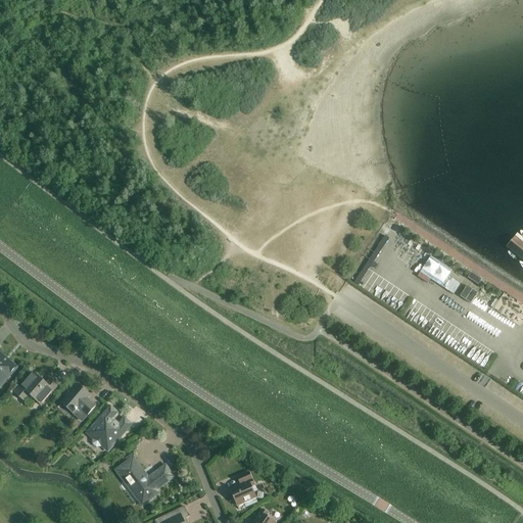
[(522,239),(518,235),(508,246),(522,259),(522,239)]
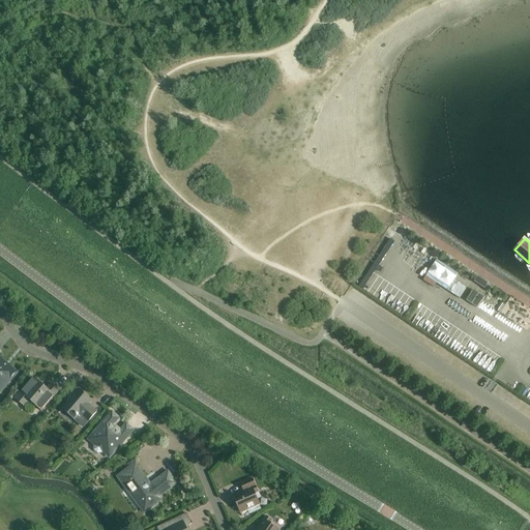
[(466,281),(458,274),(461,269),(438,254),(428,270),(459,291),(466,281)]
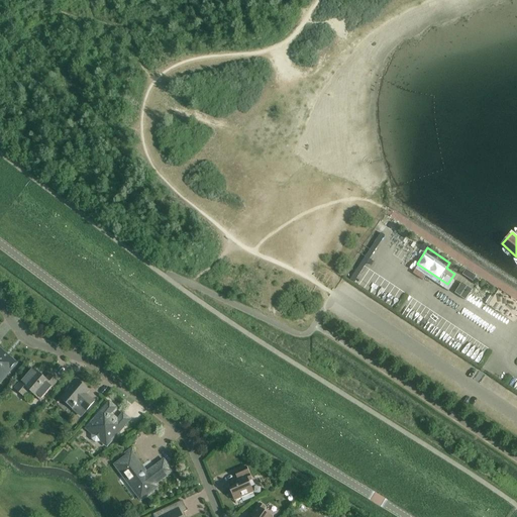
[(457,281),(471,290),(478,282),(464,272),(457,281)]
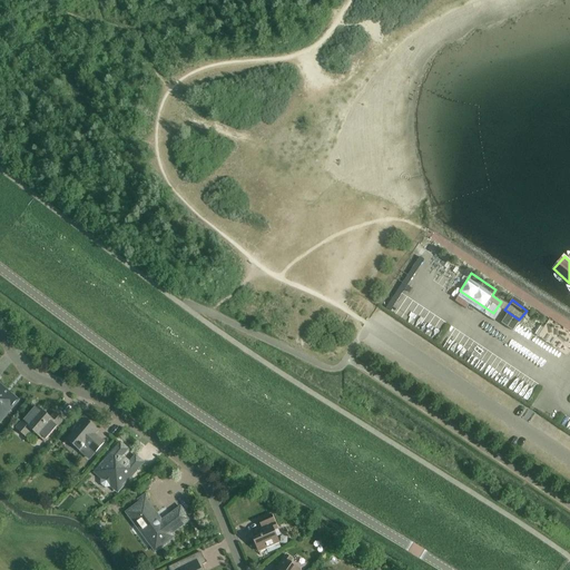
[(412,316),(419,320),(423,312),(416,307),(412,316)]
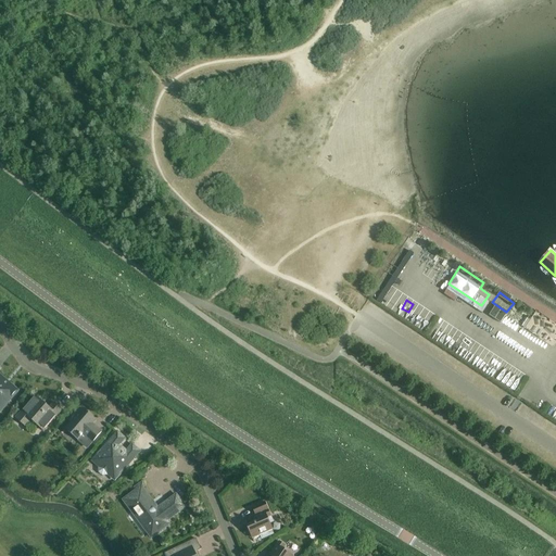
[(509,361),(506,366),(521,375),(525,369),(509,361)]
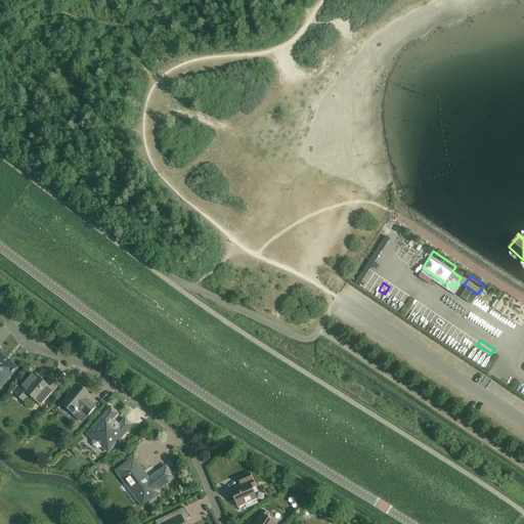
[(475,357),(479,351),(467,342),(462,348),(475,357)]
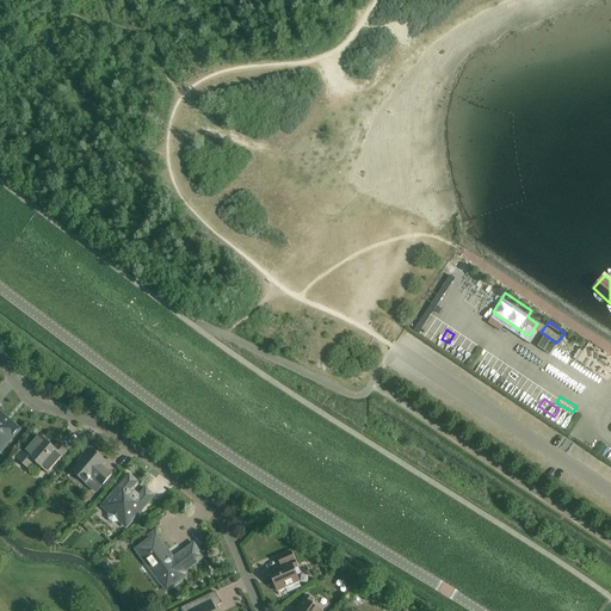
[(556,418),(567,424),(573,414),(561,408),(556,418)]
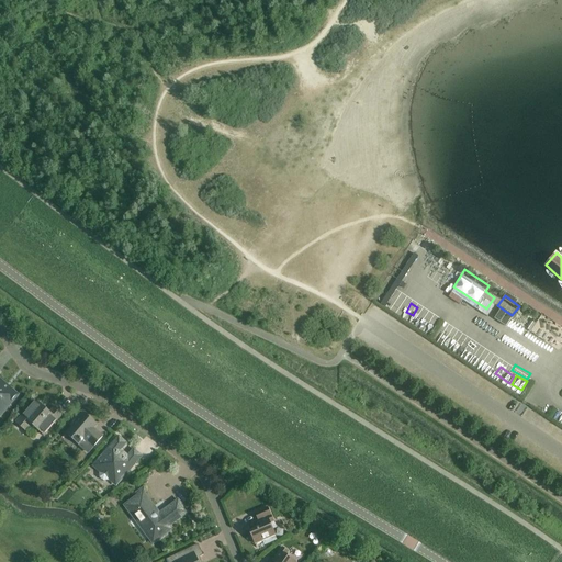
[(0,416),(9,407),(8,405),(15,395),(0,381),(0,416)]
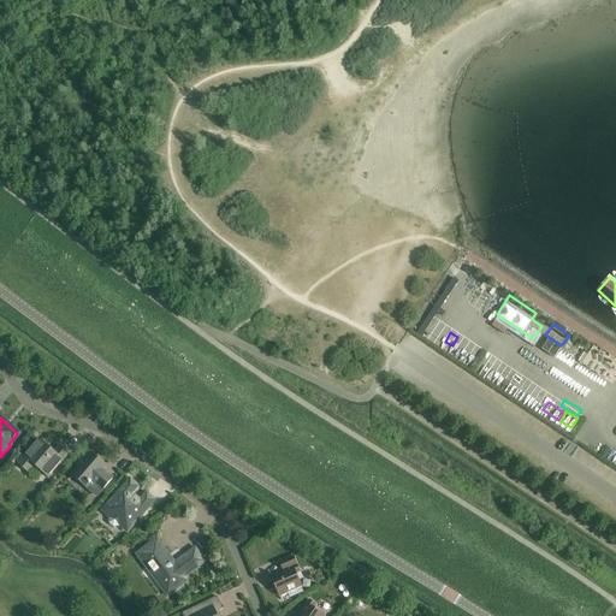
[(60,446),(54,454),(39,439),(18,465),(28,473),(34,466),(48,478),(69,454),(60,446)]
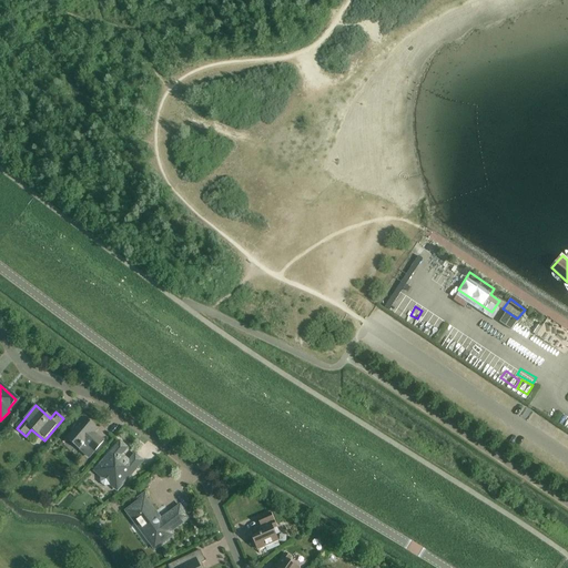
[(94,433),(97,429),(83,418),(81,422),(79,421),(72,428),(77,433),(69,440),(80,450),(84,444),(94,452),(103,442),(94,433)]
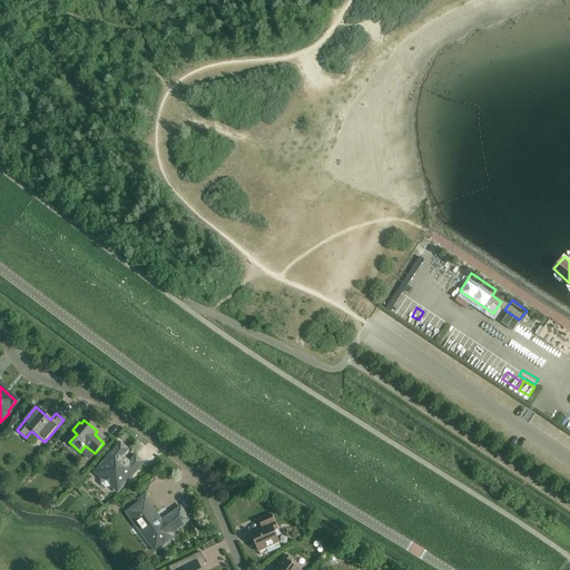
[(135,458),(129,464),(121,458),(127,450),(120,444),(96,473),(117,492),(143,463),(135,458)]
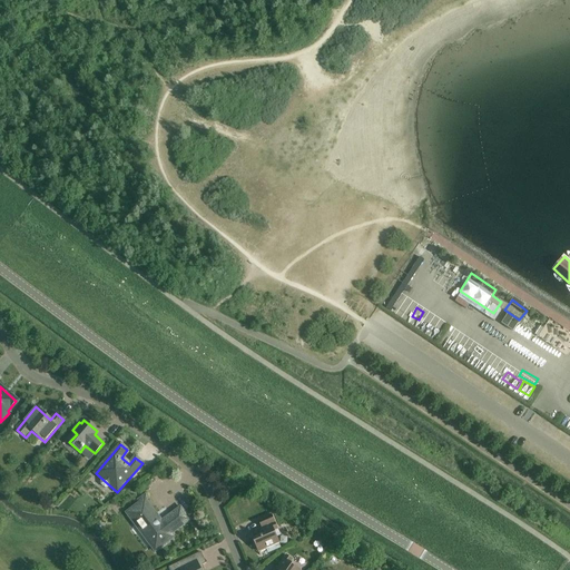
[(164,519),(160,522),(145,502),(149,499),(146,494),(137,501),(139,504),(128,513),(155,550),(165,542),(166,544),(173,539),(169,534),(189,519),(180,508),(165,520),(164,519)]
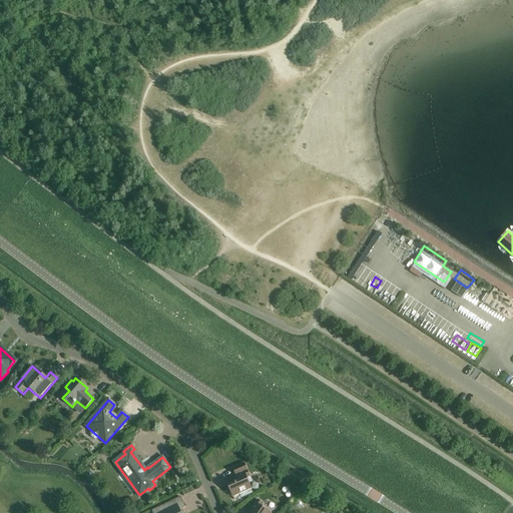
[(239,494),(241,498),(251,493),(250,489),(248,483),(252,482),(249,477),(244,464),(232,469),(237,481),(227,486),(232,497),(239,494)]
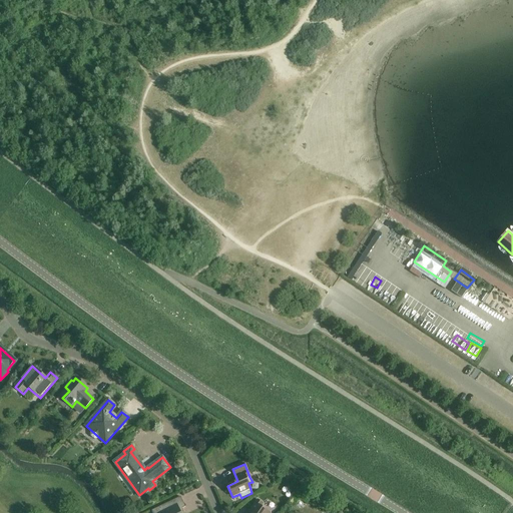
[(179,512),(179,510),(185,507),(180,497),(151,511),(152,512),(179,512)]
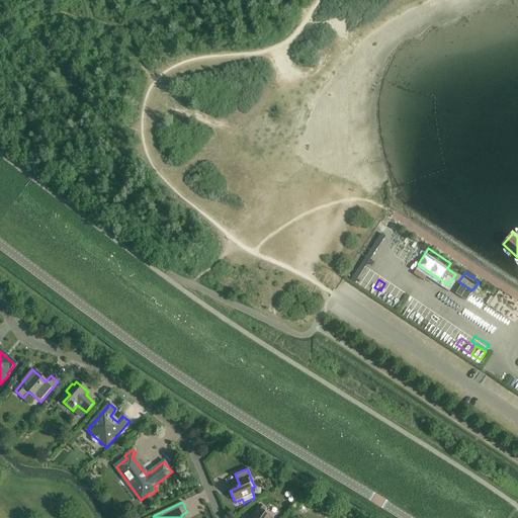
[(271,517),(263,512),(265,509),(260,505),(253,516),(256,517),(271,517)]
